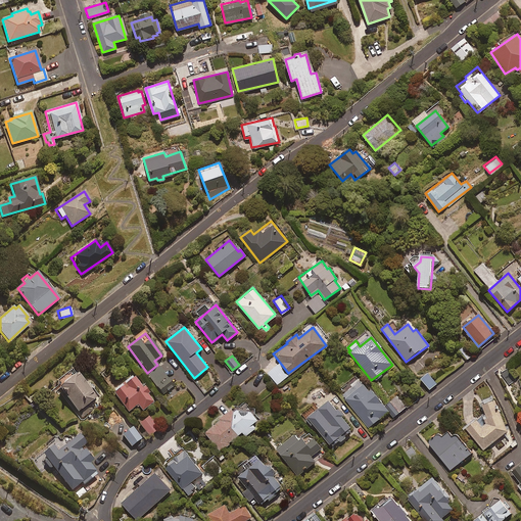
[(157,365),(147,373),(162,393),(173,385),(157,365)]
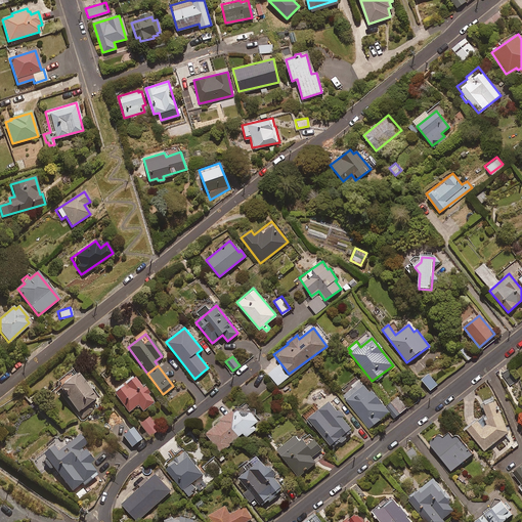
[(508,367),(501,372),(508,384),(515,380),(508,367)]
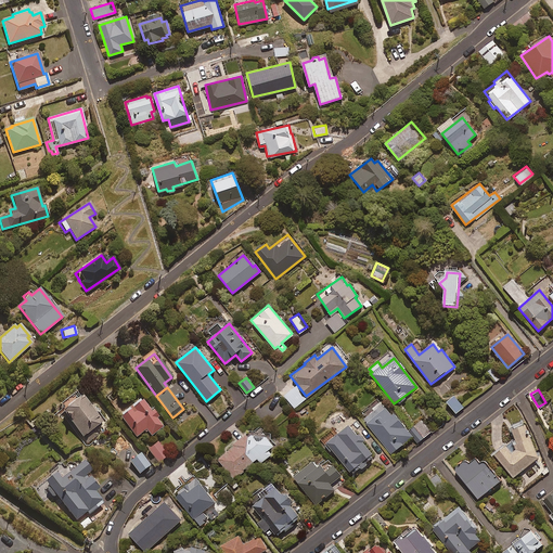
[(162,425),(140,397),(118,414),(134,436),(144,427),(150,434),(162,425)]
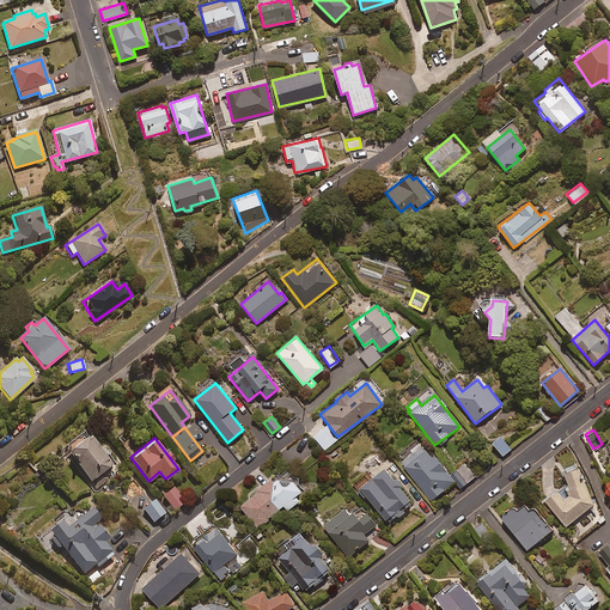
[(511,449),(501,438),(493,445),(502,456),(511,449)]
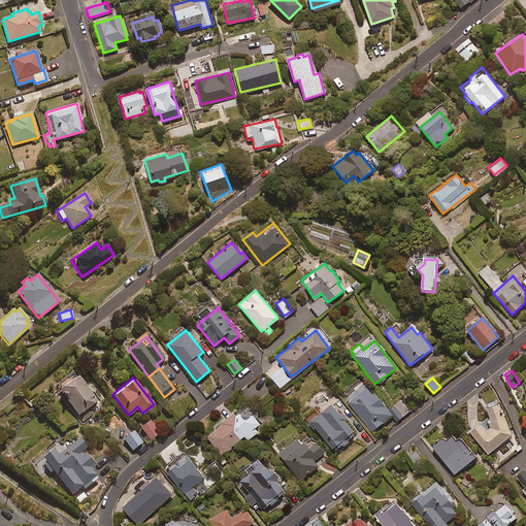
[(60,394),(83,420),(93,411),(91,407),(97,402),(78,380),(60,394)]
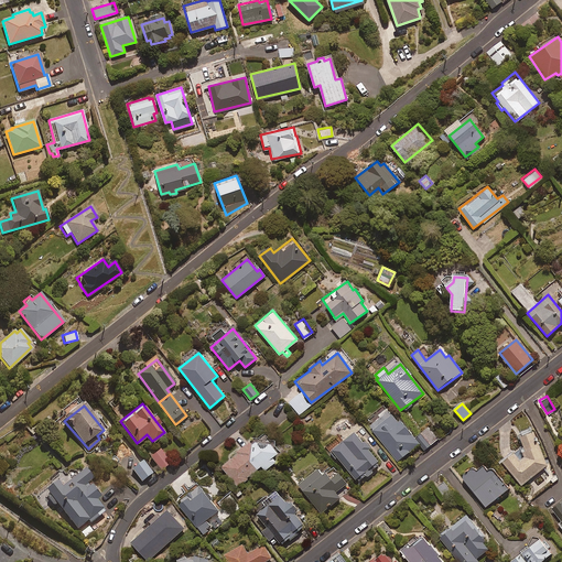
[(396,421),(391,415),(373,430),(397,461),(418,444),(398,419),(396,421)]
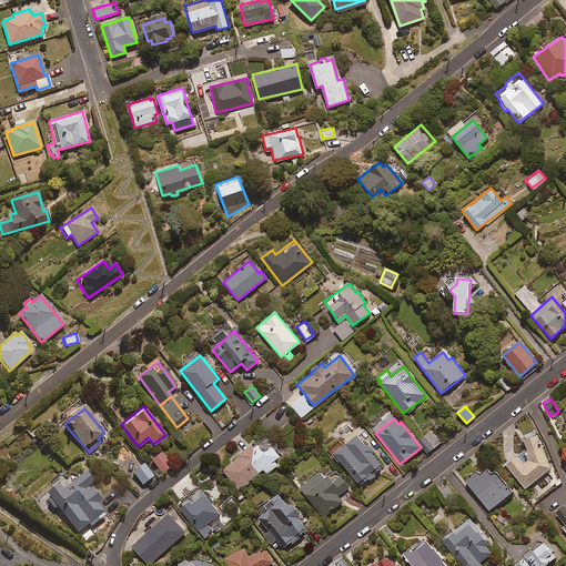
[(440,441),(431,430),(423,435),(433,447),(440,441)]
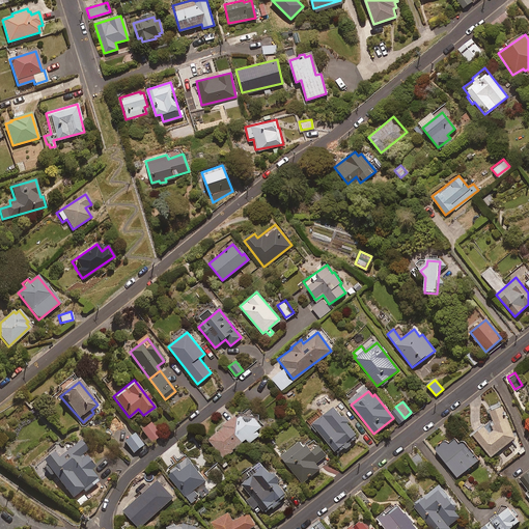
[(490,410),(494,423),(491,425),(494,429),(489,433),(483,426),(473,435),(490,456),(514,438),(501,405),(490,410)]
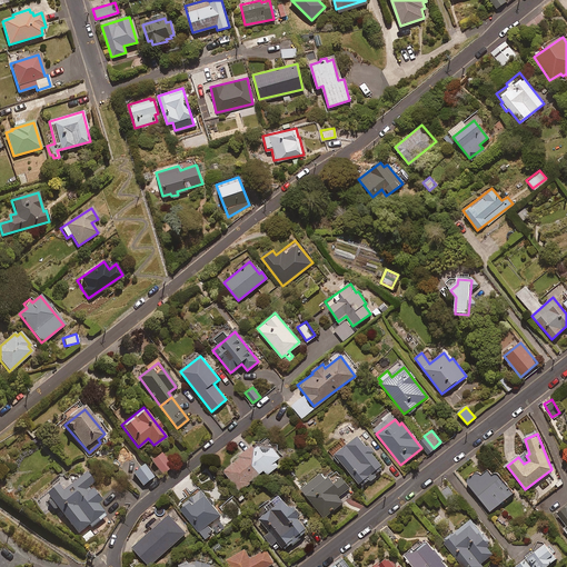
[(381,468),(383,467),(372,454),(374,453),(368,445),(367,447),(358,436),(335,455),(359,486),(369,479),(370,480),(376,476),(375,475),(381,469),(381,468)]
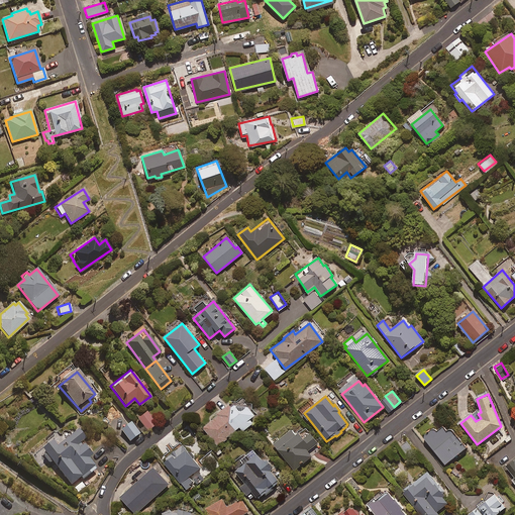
[(202,427),(216,446),(226,438),(225,437),(238,427),(241,430),(251,422),(249,419),(254,415),(241,398),(202,427)]
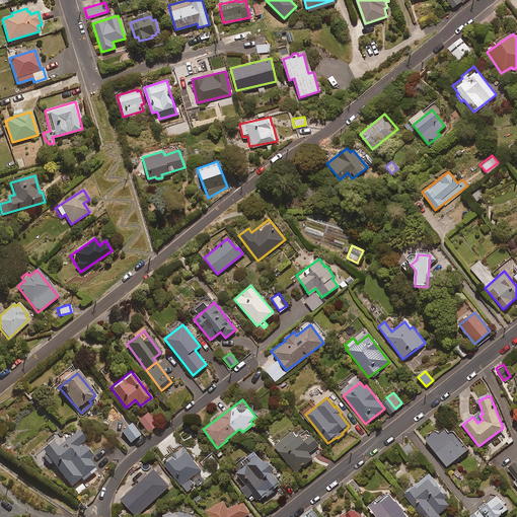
[(157,424),(147,413),(138,421),(148,432),(157,424)]
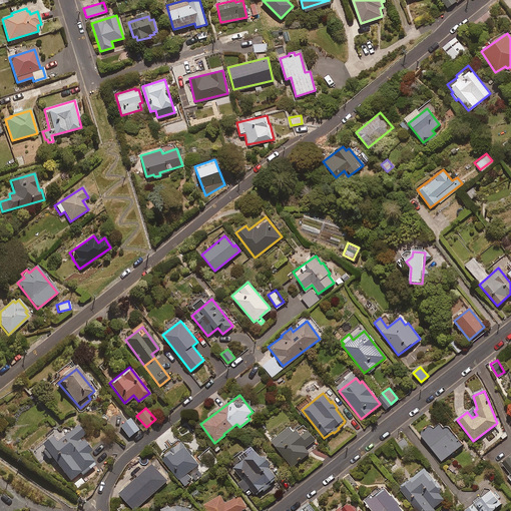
[(138,430),(129,419),(119,427),(128,438),(138,430)]
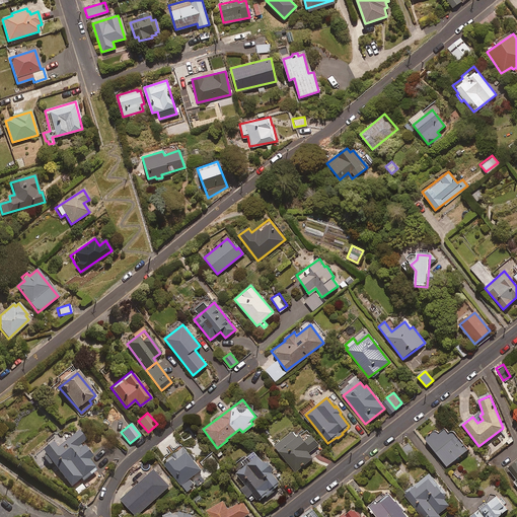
[(317,444),(306,429),(296,437),(292,432),(279,441),(278,439),(273,443),(294,471),(311,457),(307,452),(317,444)]
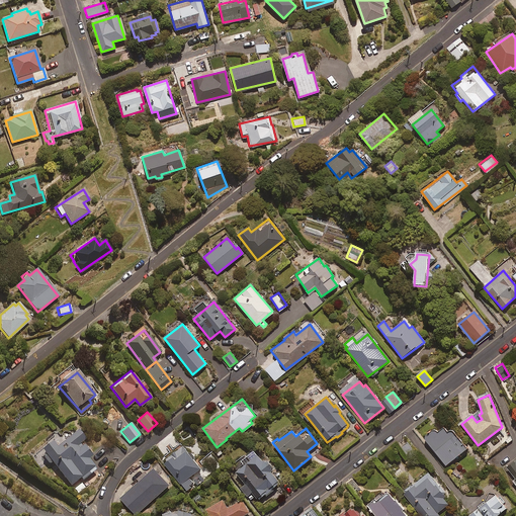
[(453,431),(441,428),(436,432),(435,430),(424,437),(444,465),(467,449),(453,431)]
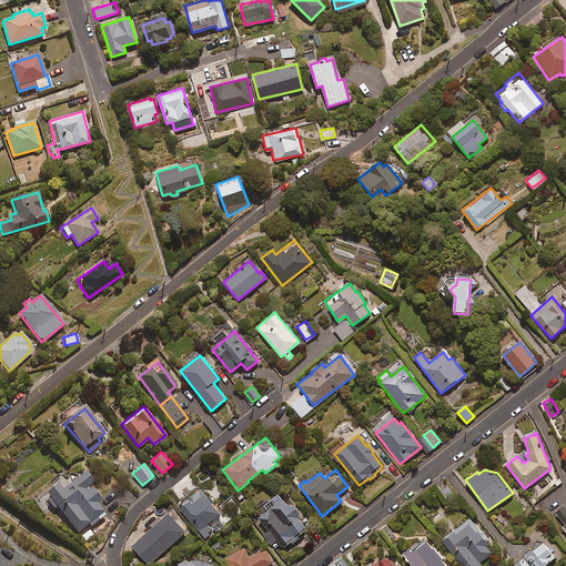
[(553,470),(535,483),(544,495),(562,481),(553,470)]
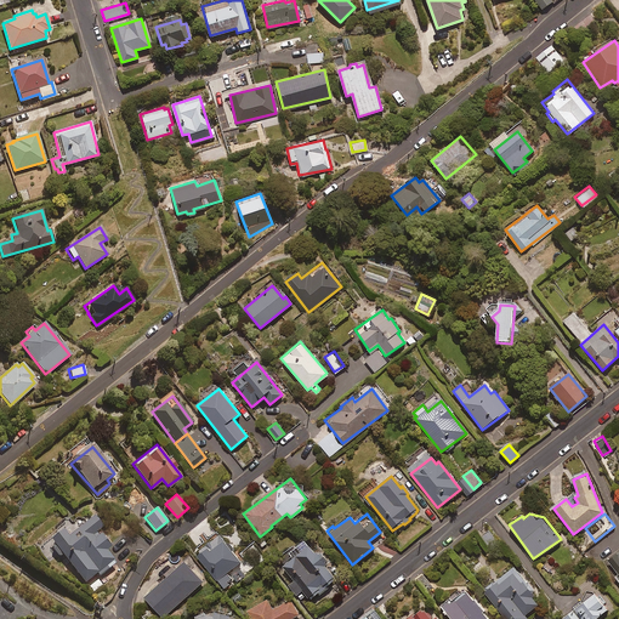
[(63,531),(50,541),(52,545),(50,547),(58,557),(62,555),(84,581),(96,572),(98,574),(114,562),(106,550),(109,547),(97,531),(101,527),(92,516),(68,535),(63,531)]
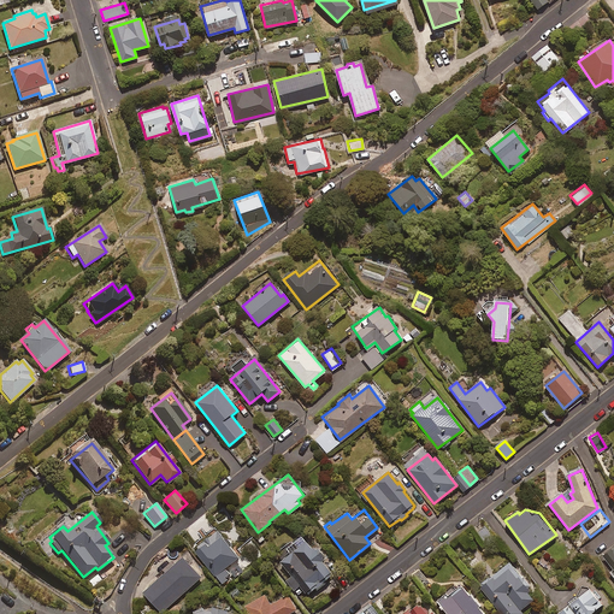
[(493,537),(483,525),(476,530),(485,543),(493,537)]
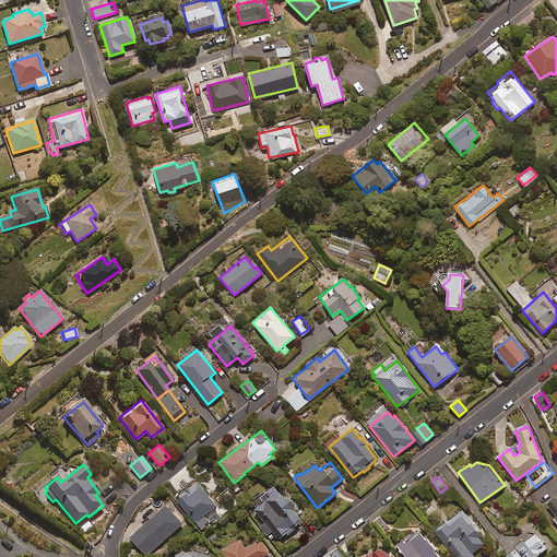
[(215,506),(197,481),(178,495),(179,497),(177,499),(198,526),(206,520),(210,523),(217,517),(212,509),(215,506)]
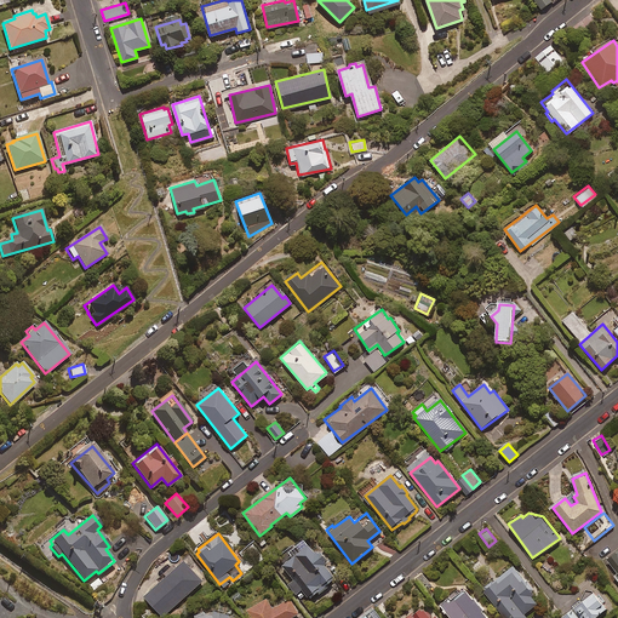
[(324,566),(328,562),(318,549),(314,551),(303,539),(285,554),(290,560),(282,566),(295,579),(287,584),(296,594),(301,589),(310,600),(335,579),(324,566)]
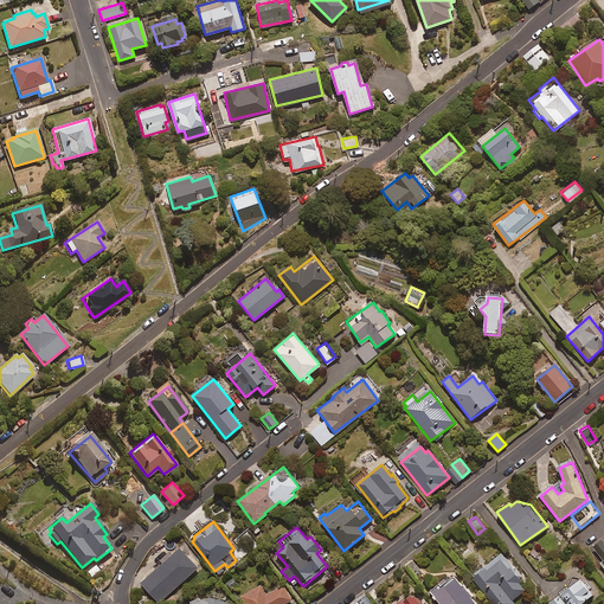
[(601,561),(603,565),(603,537),(592,546),(603,560),(601,561)]
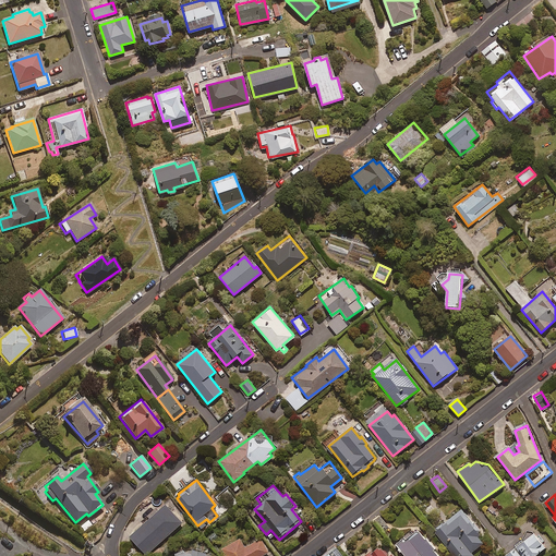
[(181,521),(166,504),(129,536),(144,554),(181,521)]
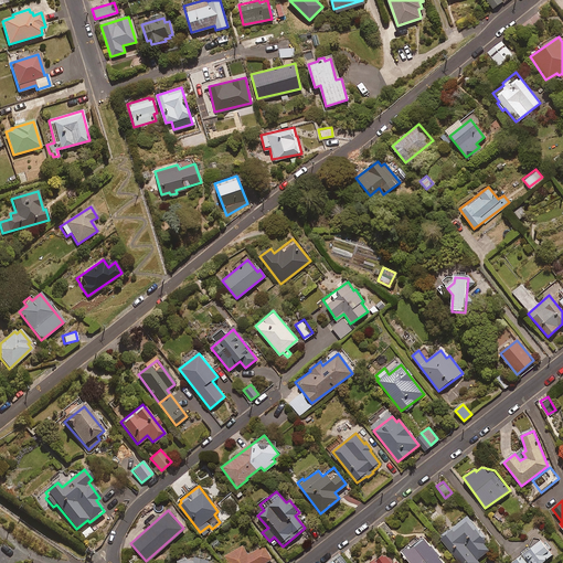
[(489,550),(484,543),(486,541),(485,540),(487,538),(480,528),(477,530),(466,516),(438,537),(458,562),(477,562),(475,560),(489,550)]
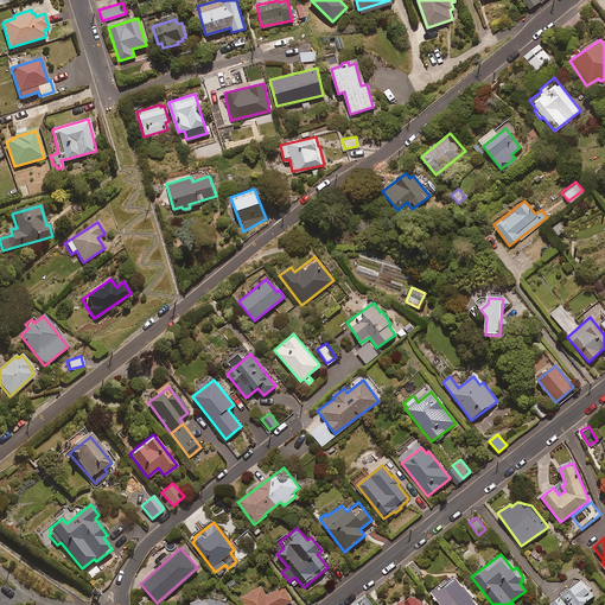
[(440,604),(476,604),(452,574),(430,592),(440,604)]
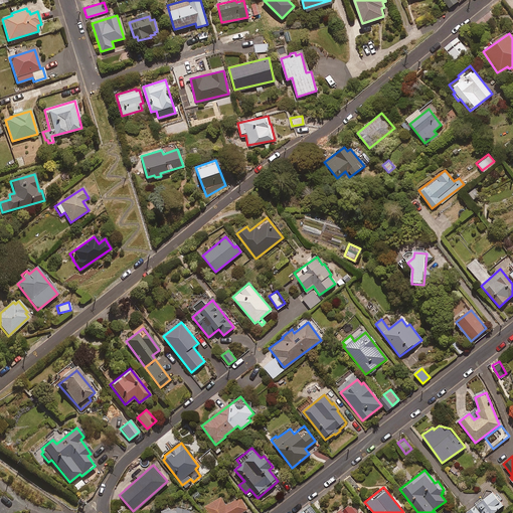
[(467,512),(496,512),(504,507),(499,500),(501,499),(496,493),(468,512),(467,512)]
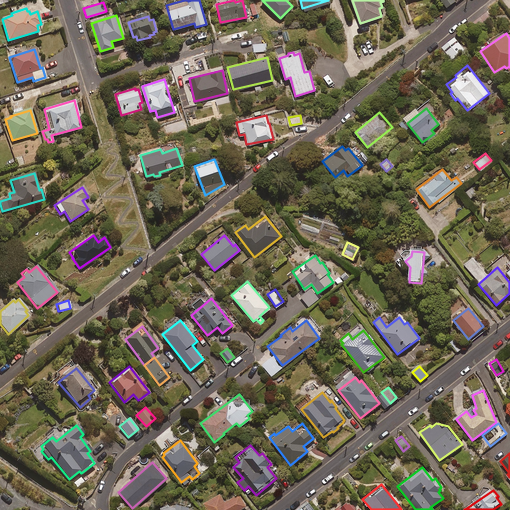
[(224,503),(219,494),(203,503),(207,509),(237,509),(245,506),(238,494),(224,503)]
